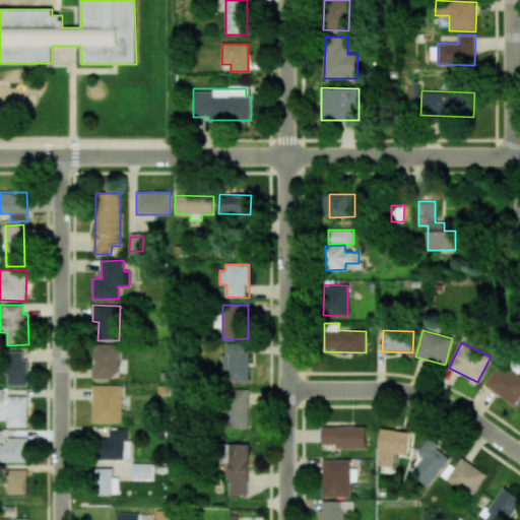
[(229,381),(248,381),(247,343),(225,343),(225,354),(220,354),(220,370),(229,370),(229,381)]
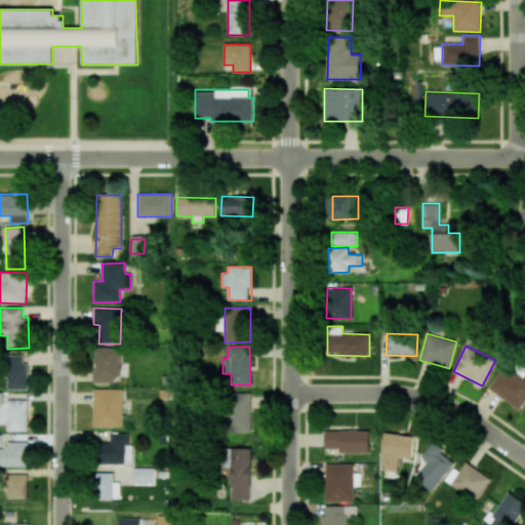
[(119,348),(94,348),(94,382),(120,381),(119,348)]
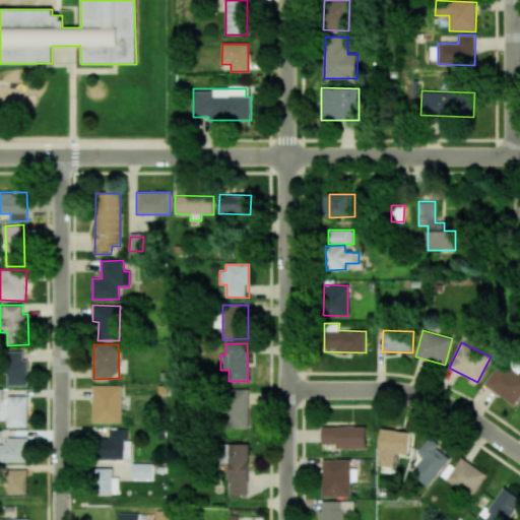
[(27,386),(27,360),(22,360),(22,351),(7,351),(7,386),(27,386)]
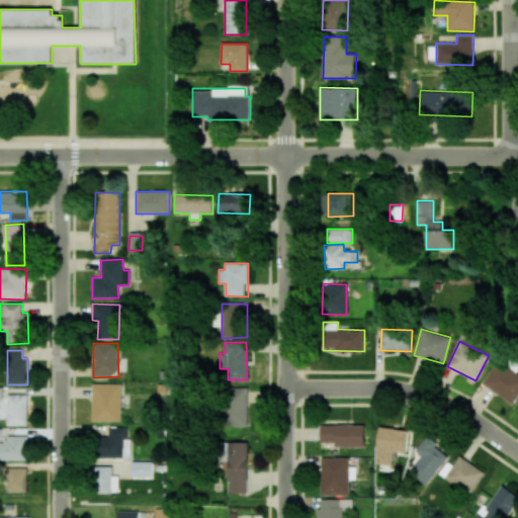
[(482,383),(512,405),(517,397),(517,373),(498,360),(482,383)]
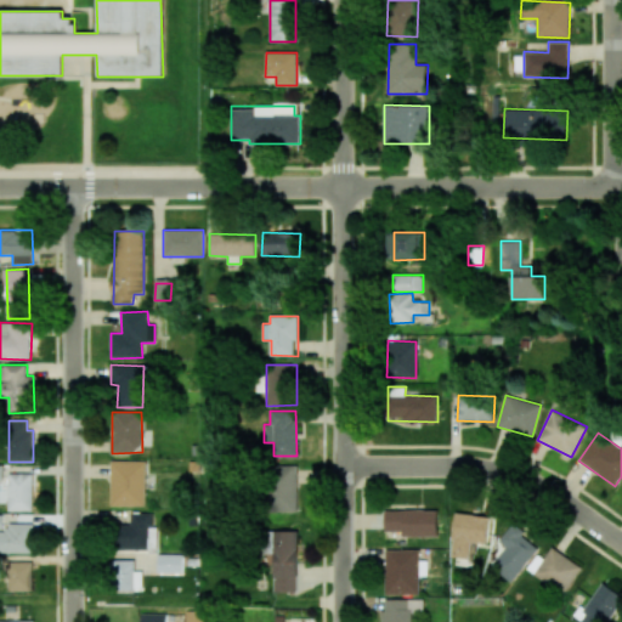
[(111,505),(145,505),(146,462),(111,461),(111,505)]
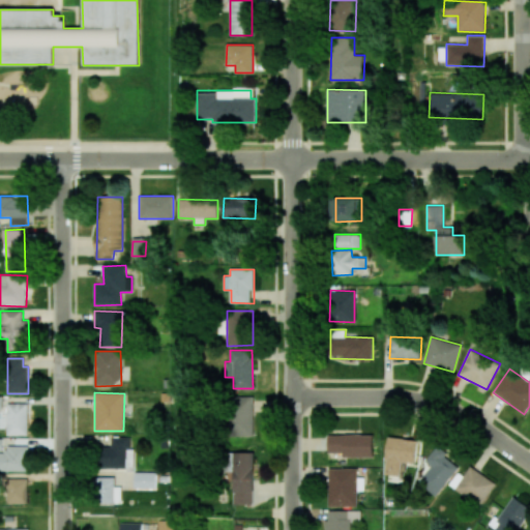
[(254,436),(254,396),(227,396),(228,436),(254,436)]
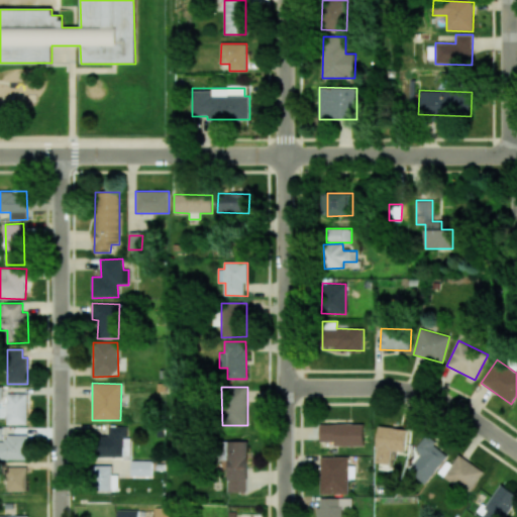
[(0,400),(0,417),(8,418),(8,424),(27,425),(27,394),(8,393),(7,401),(0,400)]
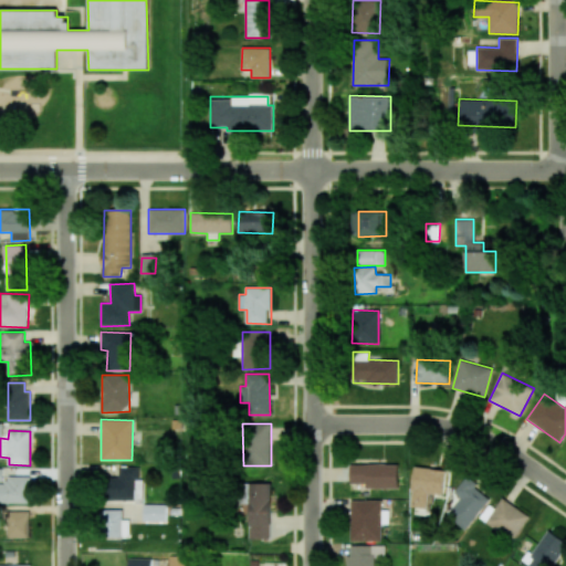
[(398,489),(399,464),(350,463),(350,483),(366,484),(366,488),(398,489)]
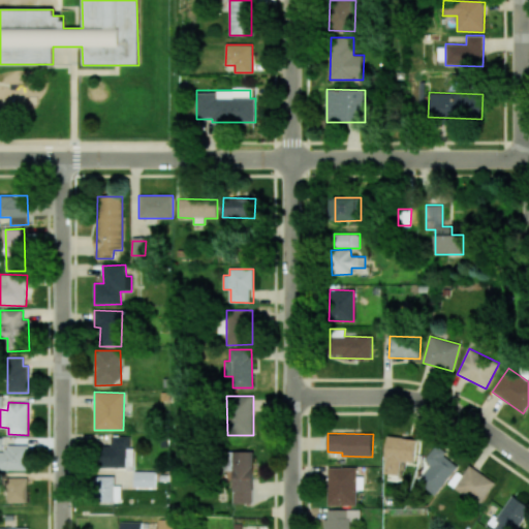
[(129,436),(111,436),(111,446),(100,446),(100,467),(129,467),(129,436)]
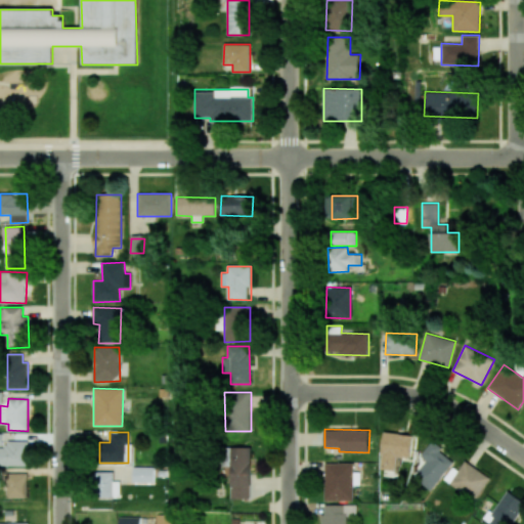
[(411,457),(412,434),(383,433),(382,470),(396,470),(397,456),(411,457)]
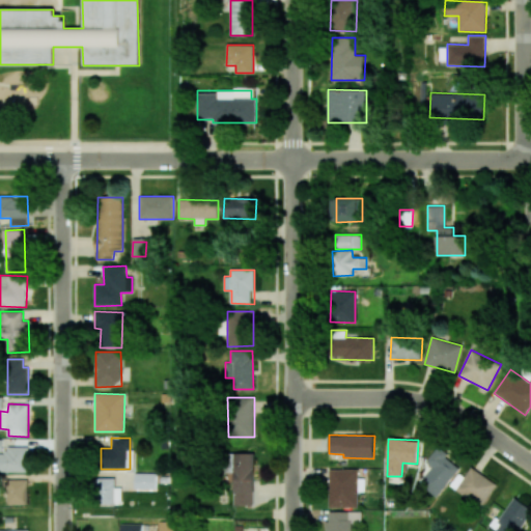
[(0,471),(28,472),(29,447),(6,446),(6,453),(0,453),(0,471)]
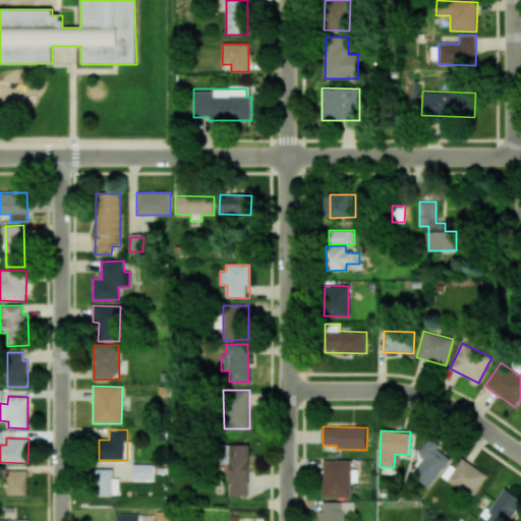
[(228,496),(248,497),(249,445),(222,445),(222,463),(229,463),(228,496)]
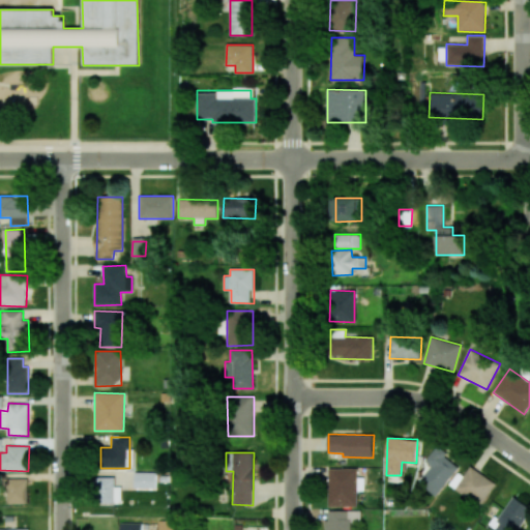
[(448,487),(482,505),(495,481),(469,467),(464,476),(455,472),(448,487)]
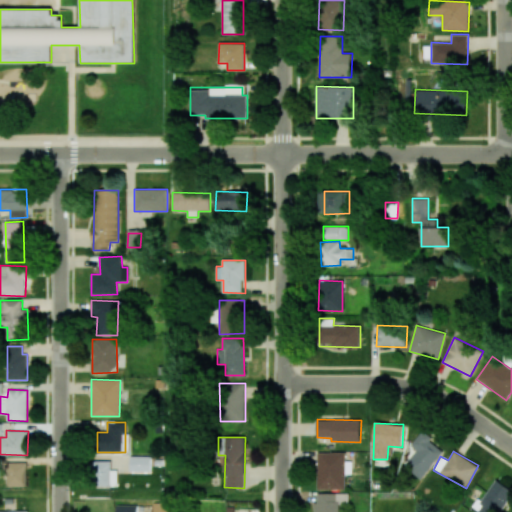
[(345,489),(345,453),(317,452),(317,489),(345,489)]
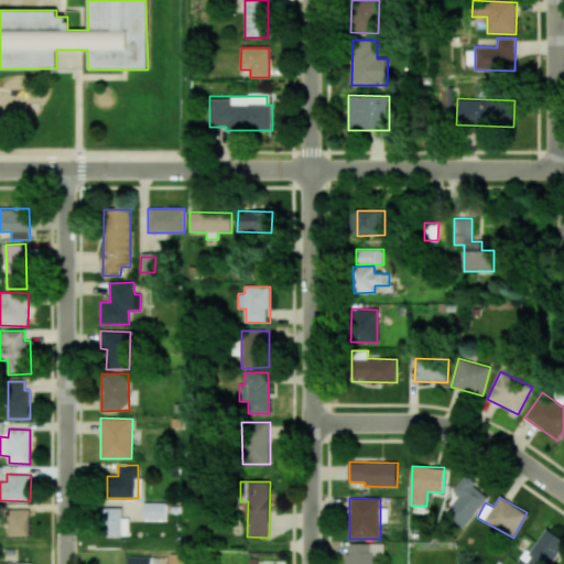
[(166,502),(143,502),(143,520),(165,520),(166,502)]
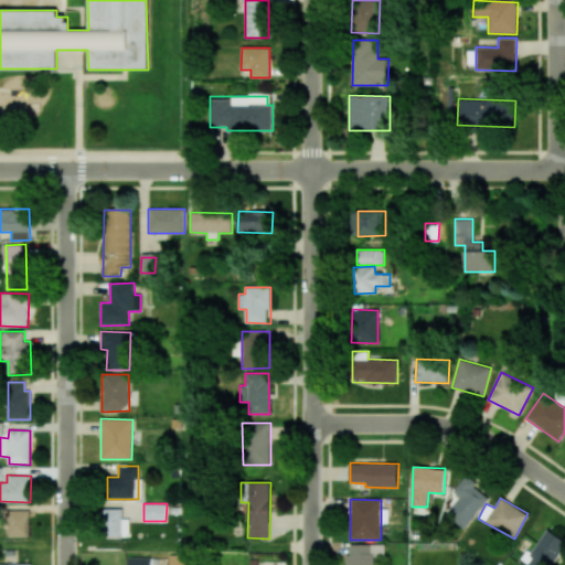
[(121,509),(102,509),(103,537),(129,537),(129,519),(123,520),(121,509)]
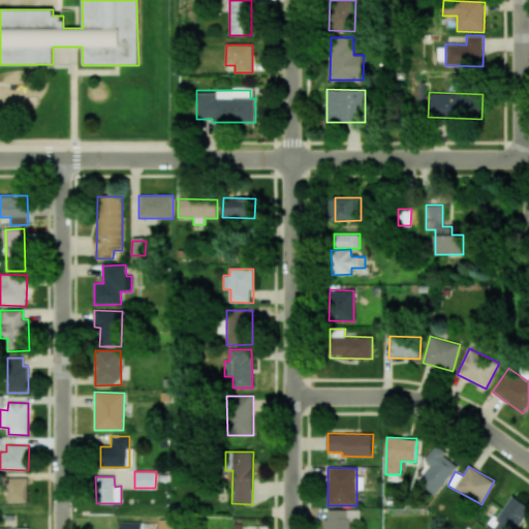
[(7,503),(28,502),(27,477),(7,478),(7,503)]
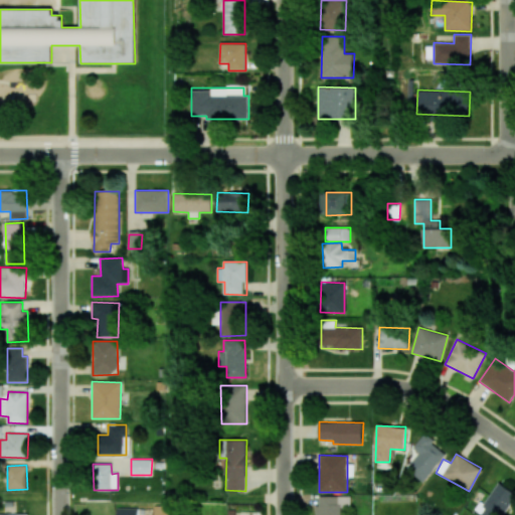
[(478,513),(481,514),(503,514),(514,493),(514,492),(495,482),(478,513)]
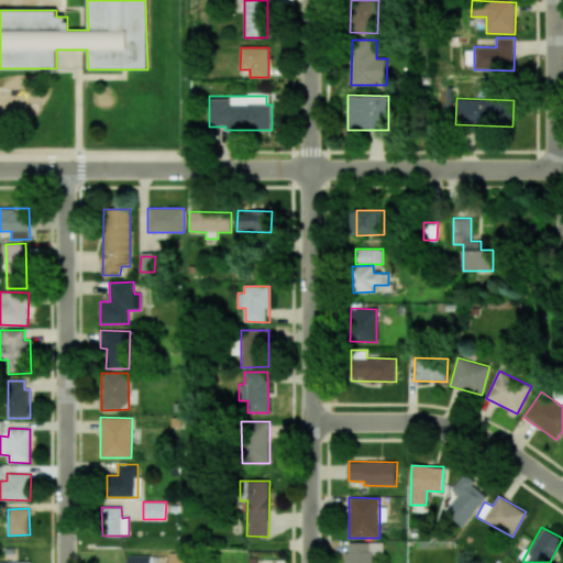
[(383,542),(346,542),(346,562),(372,562),(373,551),(383,551),(383,542)]
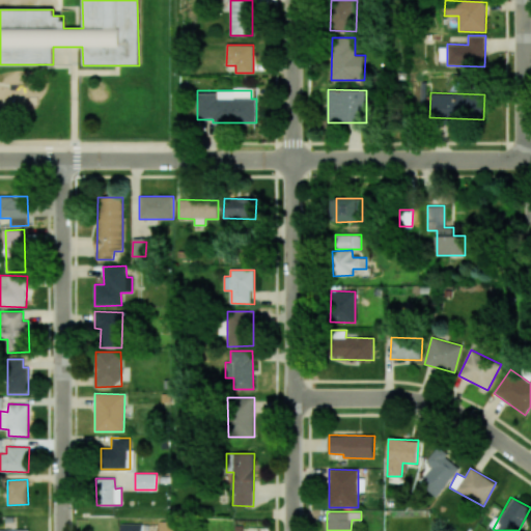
[(157,530),(178,530),(178,522),(158,522),(157,530)]
